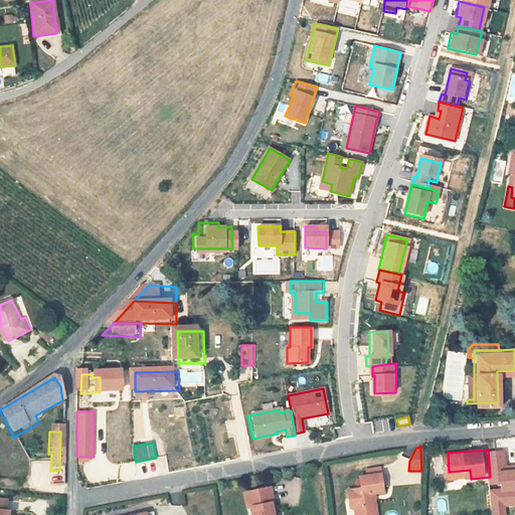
[(373,467),(374,474),(387,472),(386,465),(373,467)]
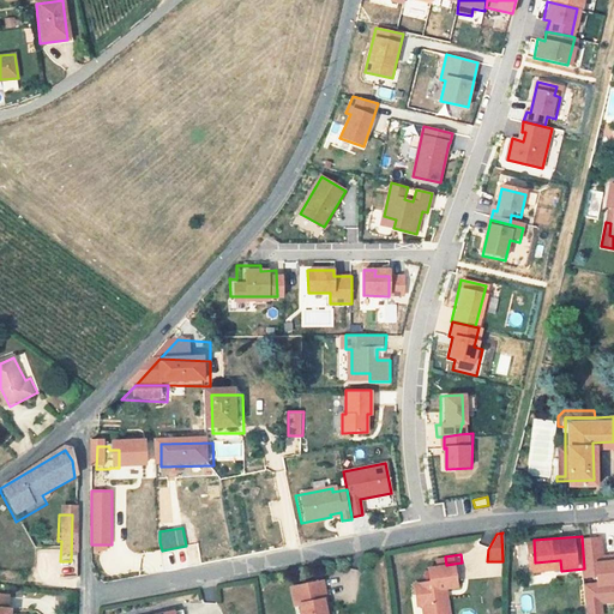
[(560,560),(535,563),(536,573),(561,571),(560,560)]
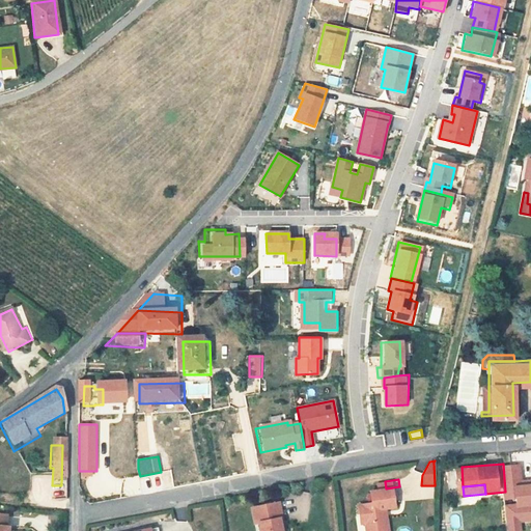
[(380,501),(366,503),(367,513),(371,513),(372,521),(373,530),(385,530),(390,530),(395,525),(393,513),(392,513),(391,506),(402,505),(399,486),(386,488),(378,490),(380,501)]
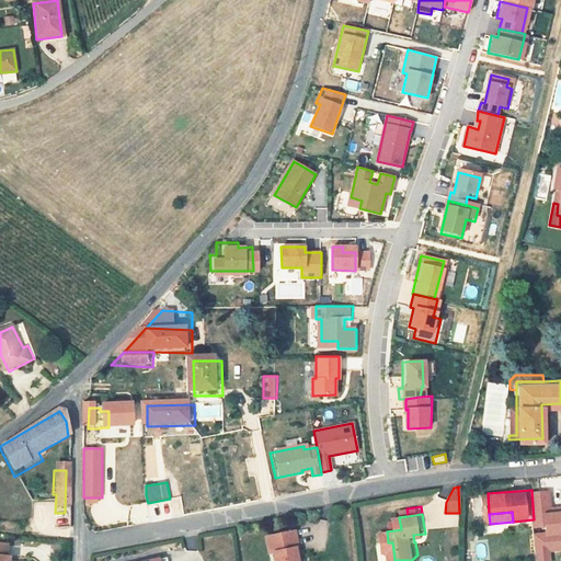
[(283,560),(306,560),(304,546),(306,546),(302,528),(274,535),(277,551),(282,550),(283,560)]
